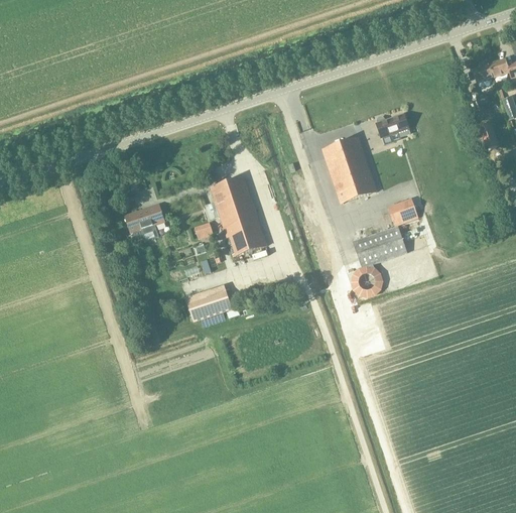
[(471,68),(494,59),(492,55),(479,59),(479,58),(469,61),(471,68)]
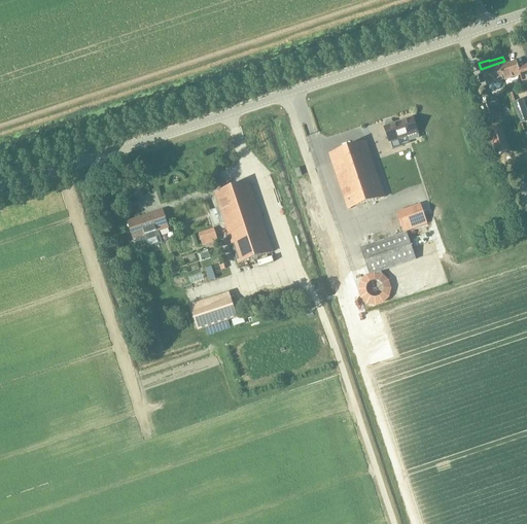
[(516,60),(499,65),(503,78),(520,73),(522,78),(526,76),(526,63),(526,62),(518,65),(516,60)]
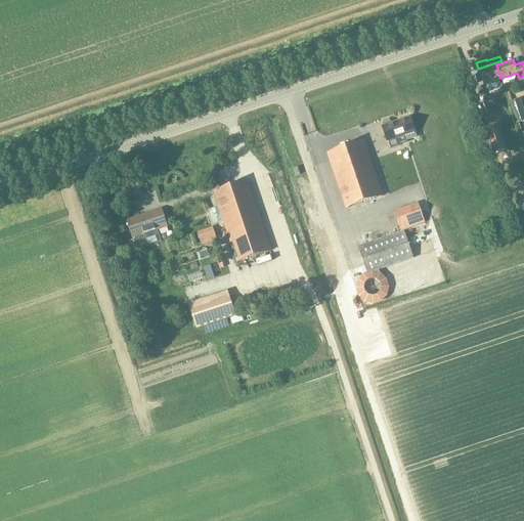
[(483,83),(500,78),(496,64),(479,71),(483,83)]
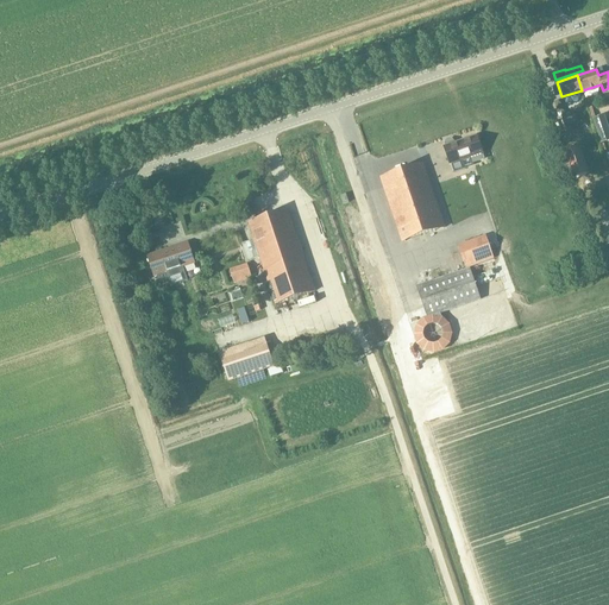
[(559,96),(553,99),(558,113),(560,113),(563,120),(575,117),(572,109),(564,112),(559,96)]
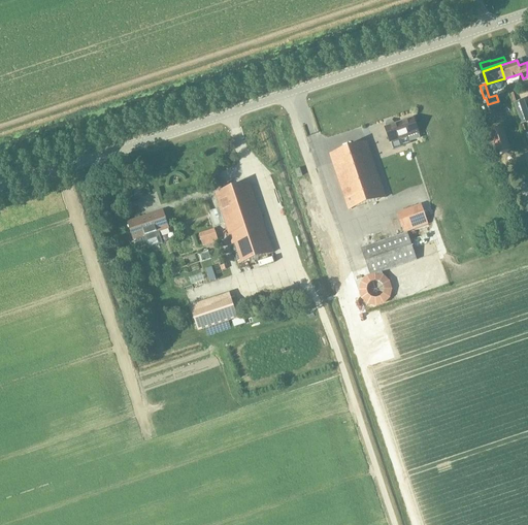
[(527,112),(523,97),(515,100),(520,116),(527,112)]
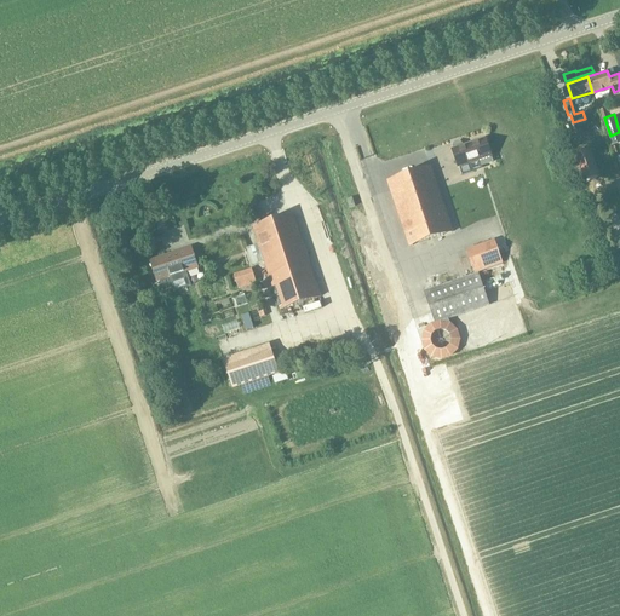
[(489,154),(491,153),(484,136),(461,143),(460,142),(459,139),(457,139),(454,140),(453,142),(453,144),(453,145),(452,147),(458,165),(478,157),(481,162),(492,159),(489,154)]
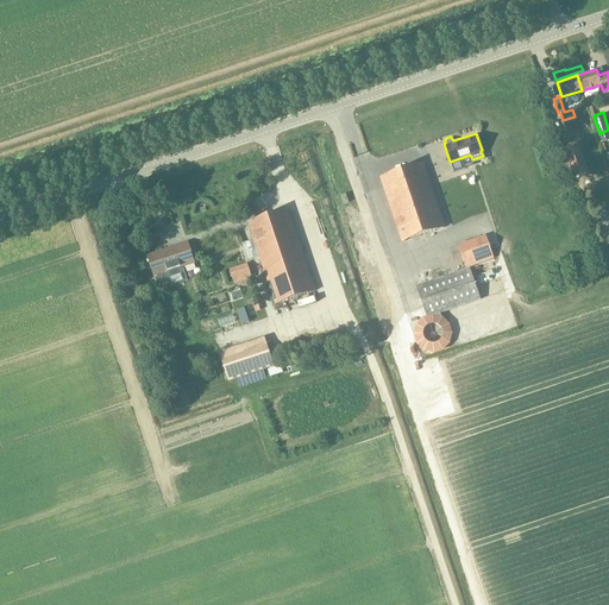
[(577,147),(563,152),(571,176),(585,172),(577,147)]
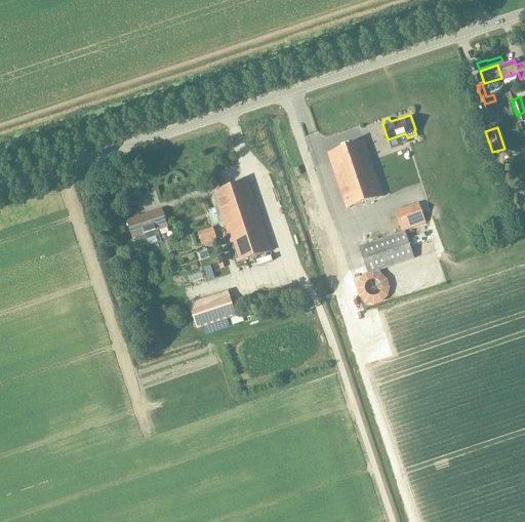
[(347,206),(382,194),(364,138),(327,151),(347,206)]
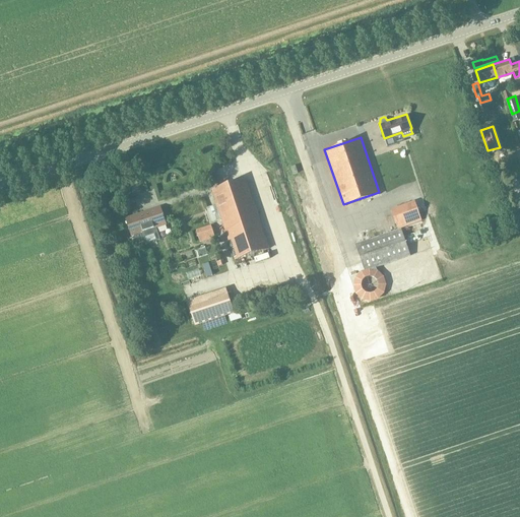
[(235,258),(268,247),(245,177),(211,188),(235,258)]
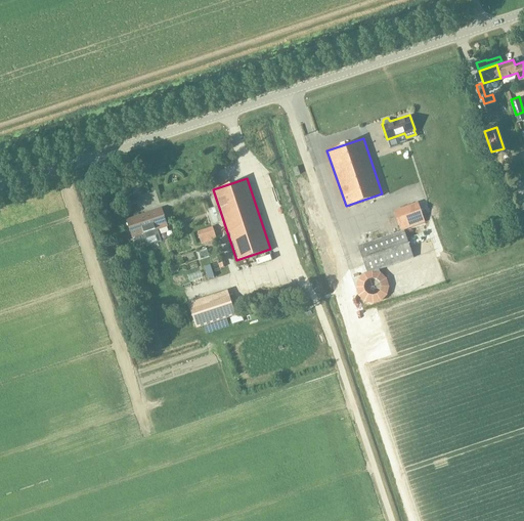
[(400,228),(424,220),(418,201),(394,209),(400,228)]
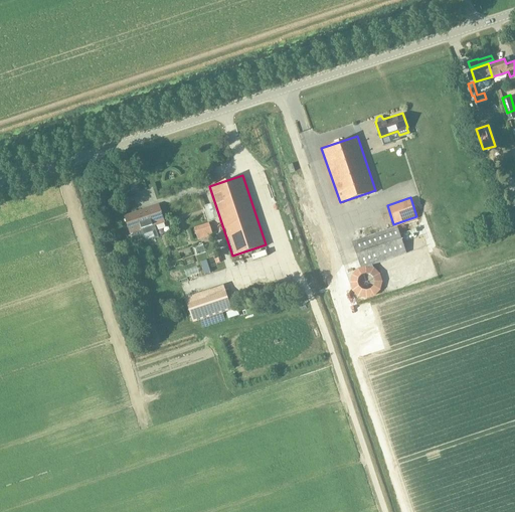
[(135,211),(124,214),(130,231),(140,228),(141,231),(143,232),(154,228),(155,226),(154,223),(164,219),(158,203),(148,207),(135,211)]
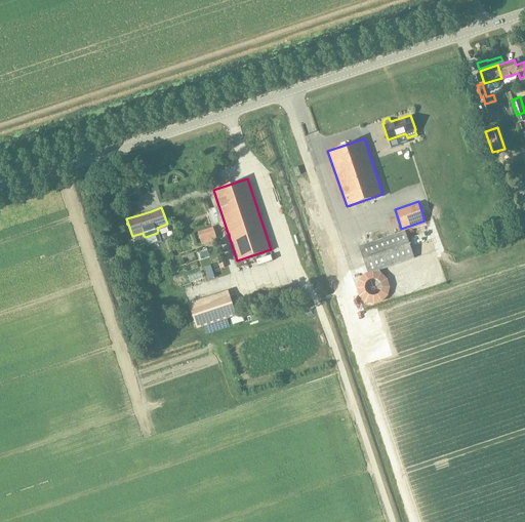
[(196,230),(199,240),(214,235),(211,226),(196,230)]
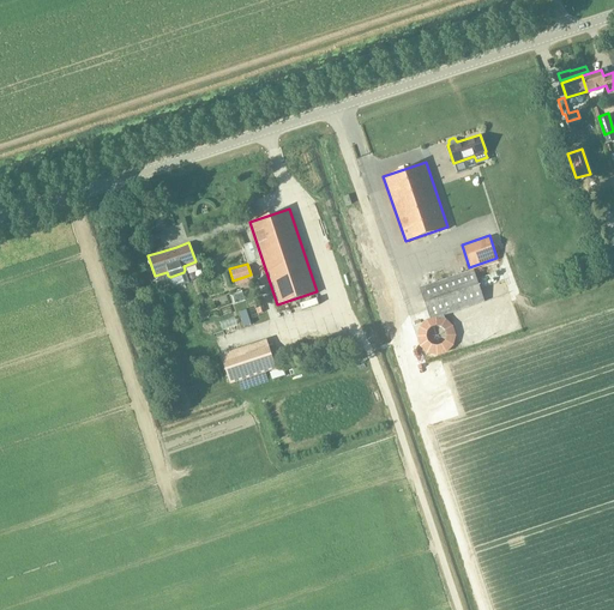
[(483,300),(473,267),(419,285),(429,318),(483,300)]
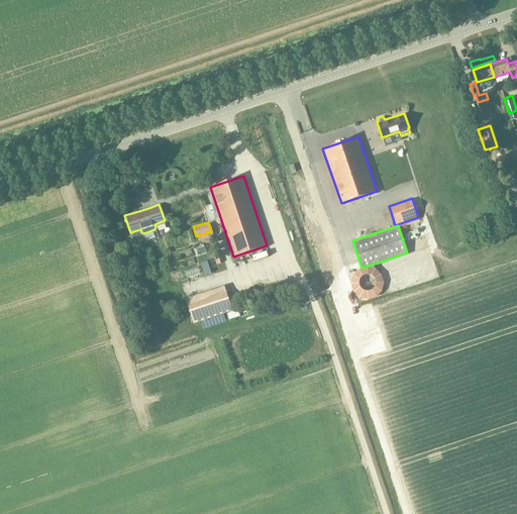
[(193,322),(232,310),(224,285),(185,298),(193,322)]
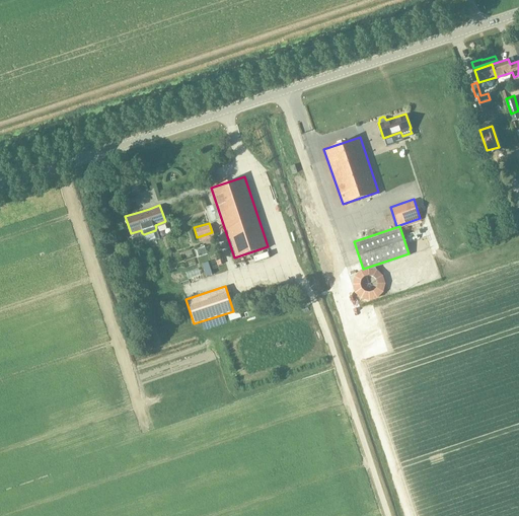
[(303,318),(276,324),(277,333),(304,326),(303,318)]
